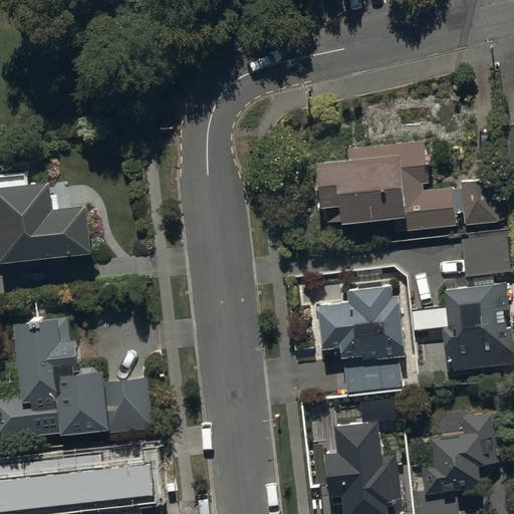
[(513,124),(503,126),(507,168),(513,166),(513,124)]
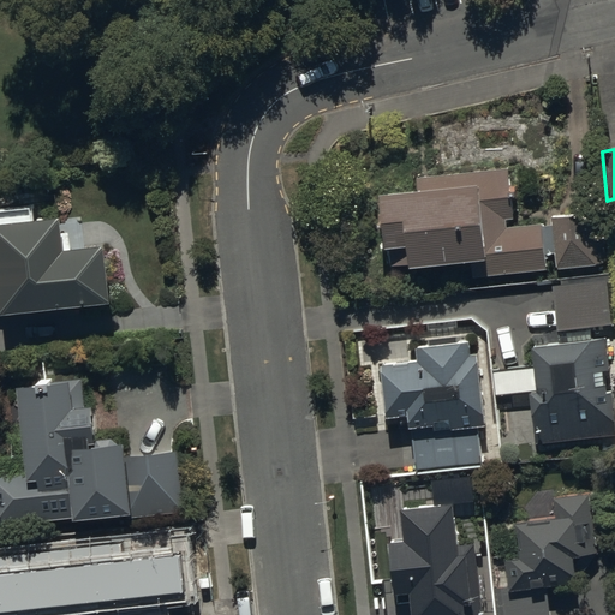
[(413,195),(378,198),(386,269),(404,267),(404,274),(470,268),(471,278),(542,270),(541,256),(551,255),(553,267),(598,262),(593,210),(547,215),(547,221),(501,225),(500,218),(511,216),(506,168),(412,177),(413,195)]
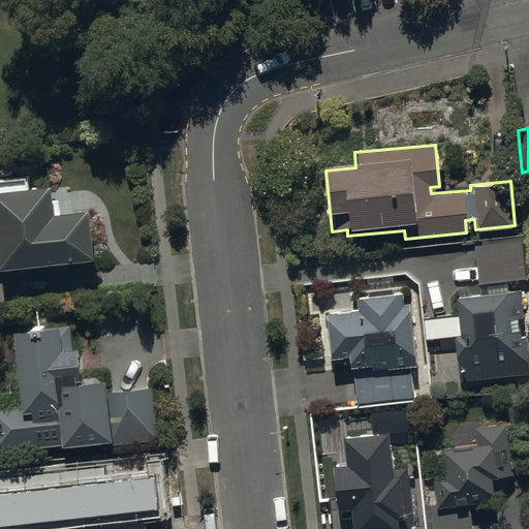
[(4,270),(98,259),(93,210),(59,214),(56,185),(31,187),(30,176),(0,178),(0,266),(3,266),(4,270)]
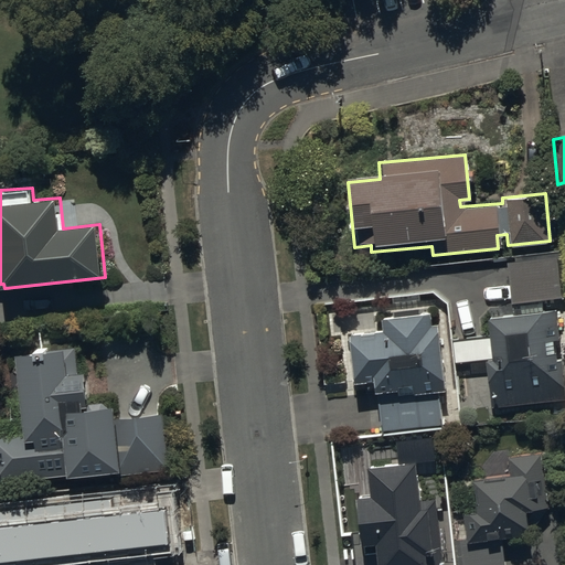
[(556,259),(509,265),(513,310),(518,310),(519,320),(488,323),(493,365),(487,366),(492,413),(564,404),(564,372),(558,312),(545,315),(544,304),(562,301),(556,259)]
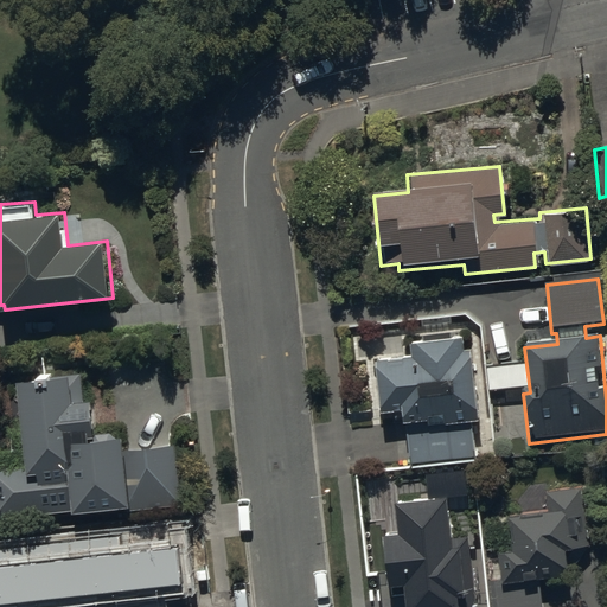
[(413,358),(376,360),(379,414),(403,411),(404,423),(407,423),(410,462),(474,458),(471,421),(477,420),(471,351),(462,352),(461,338),(411,342),(413,358)]
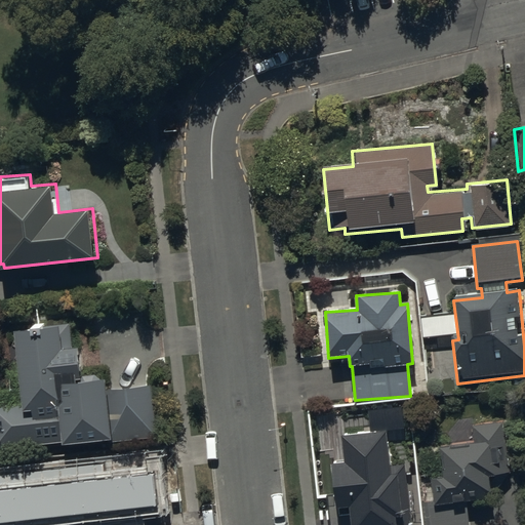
[(0,403),(0,448),(66,442),(66,444),(116,439),(116,442),(159,438),(153,385),(110,390),(109,378),(85,381),(82,347),(75,347),(72,323),(46,325),(46,327),(19,330),(27,400),(0,403)]
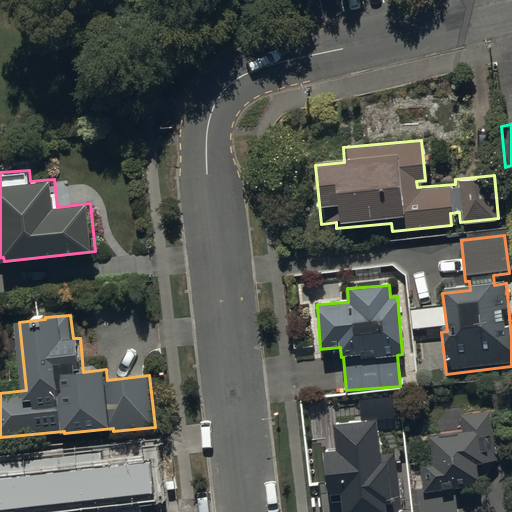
[(490,414),(459,417),(461,438),(431,440),(433,469),(421,470),(423,491),(413,492),(414,505),(412,505),(412,511),(457,511),(456,493),(481,491),(478,467),(494,466),(490,414)]
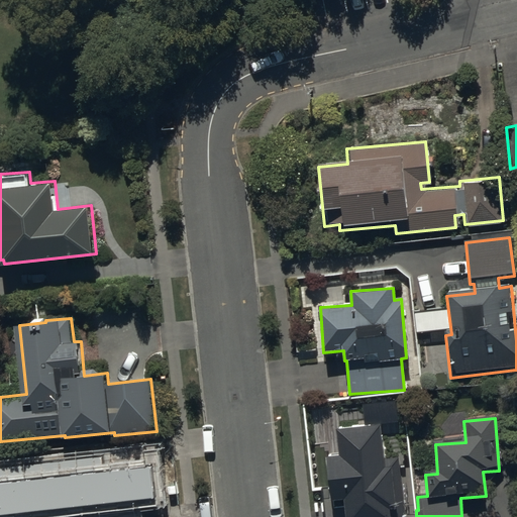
[(381,425),(337,430),(339,456),(327,458),(331,501),(344,500),(345,516),(409,516),(409,509),(411,509),(408,482),(402,482),(399,456),(384,457),(381,425)]
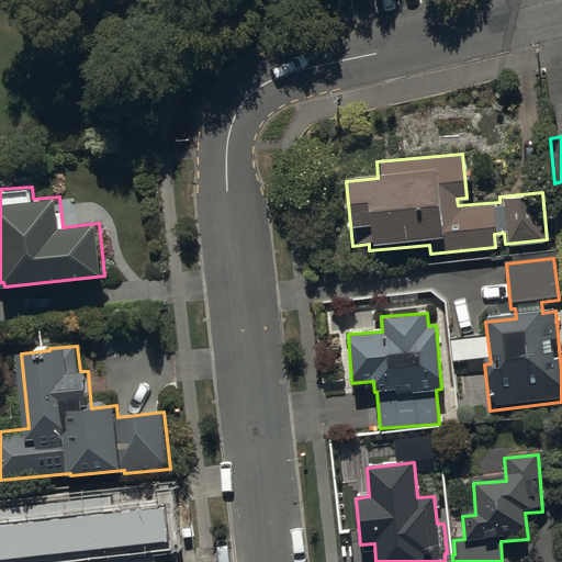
[(149,561),(145,516),(102,520),(101,515),(69,518),(69,512),(32,515),(36,561),(149,561)]
